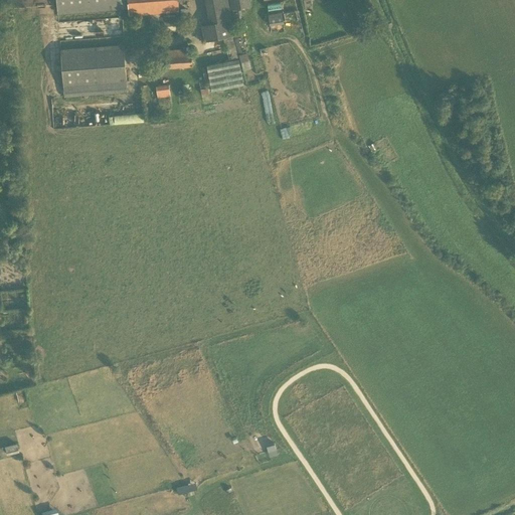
[(161,26),(180,25),(180,16),(179,16),(177,0),(56,0),(58,14),(129,9),(129,16),(160,14),(161,26)]
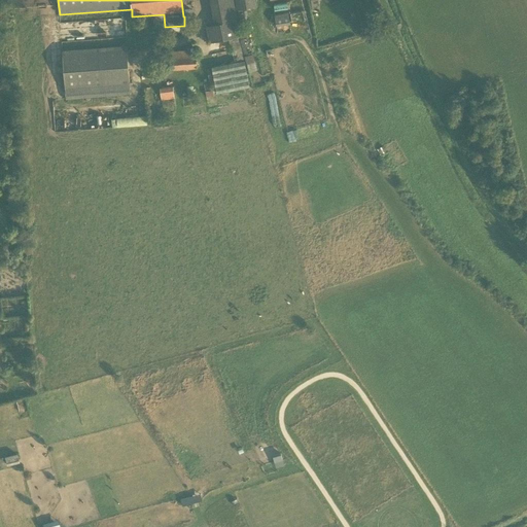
[(238,37),(240,37),(233,0),(210,0),(215,24),(206,26),(209,43),(229,39),(232,51),(229,51),(233,62),(244,59),(238,37)]
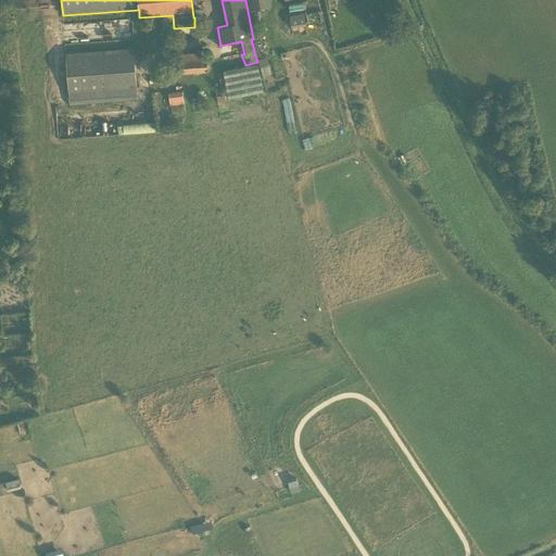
[(250,0),(252,10),(270,7),(268,0),(250,0)]
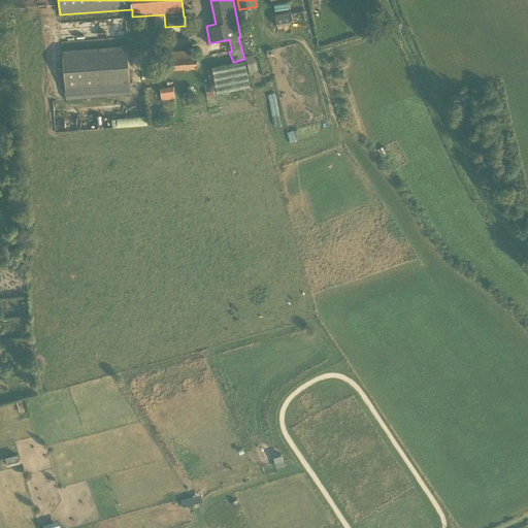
[(319,0),(315,0),(311,0),(312,11),(320,10),(319,0)]
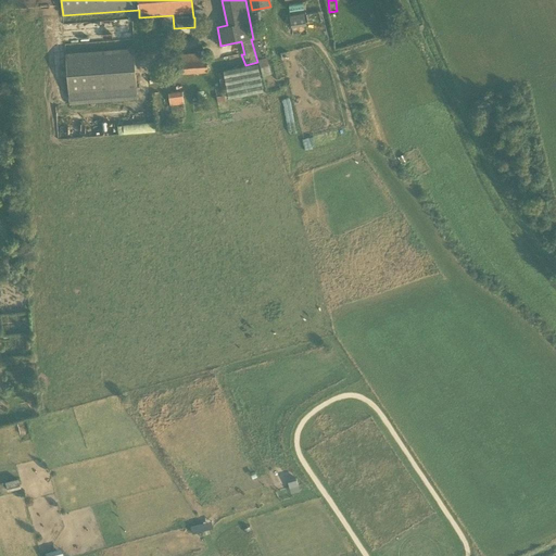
[(302,1),(288,3),(289,10),(303,8),(302,1)]
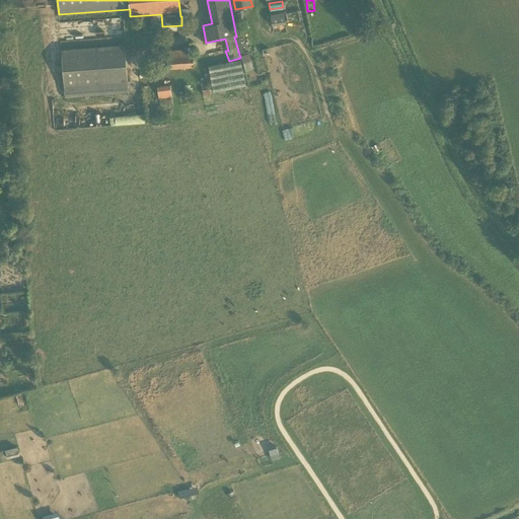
[(271,24),(286,23),(285,11),(270,13),(271,24)]
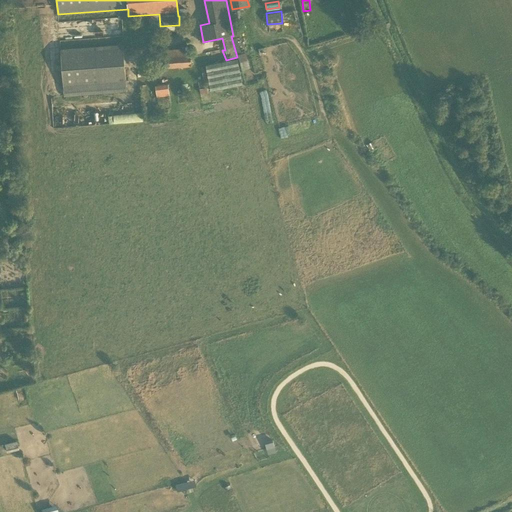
[(61,49),(63,87),(126,82),(123,45),(61,49)]
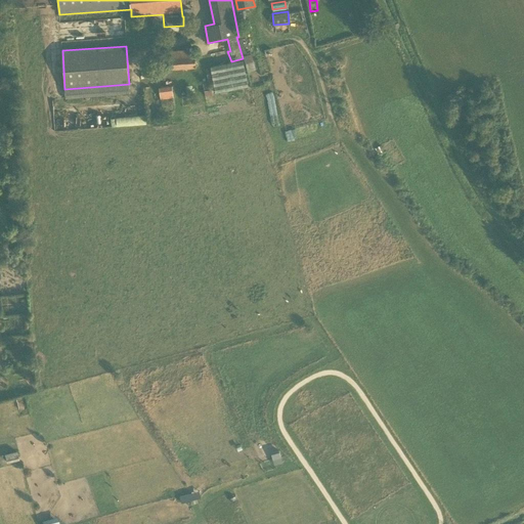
[(177,74),(177,70),(195,68),(194,49),(165,51),(166,56),(158,56),(160,76),(169,75),(177,74)]
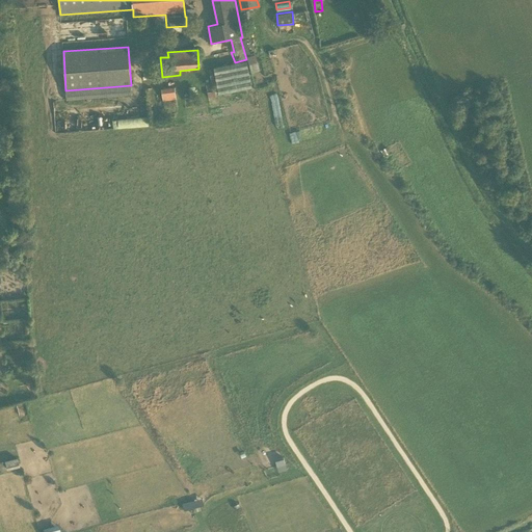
[(255,52),(247,54),(251,72),(260,70),(255,52)]
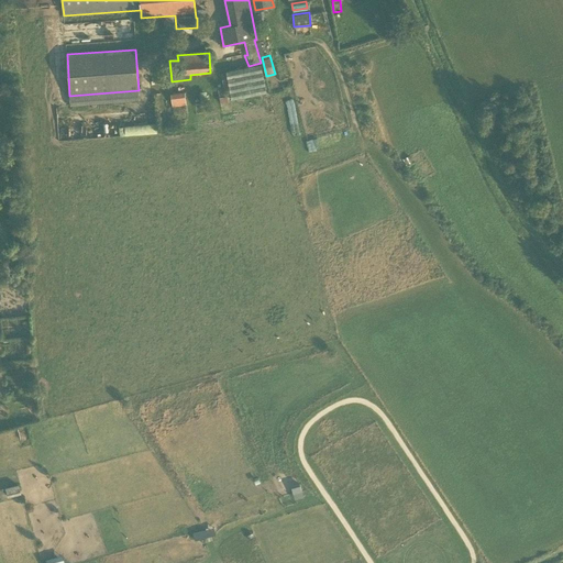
[(261,64),(225,70),(231,99),(266,92),(261,64)]
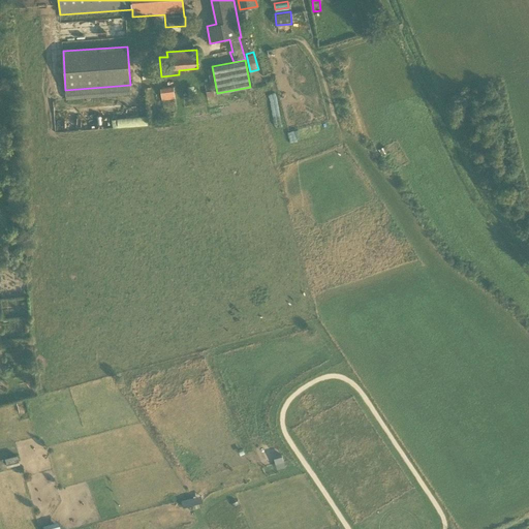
[(160,88),(161,99),(176,97),(174,86),(160,88)]
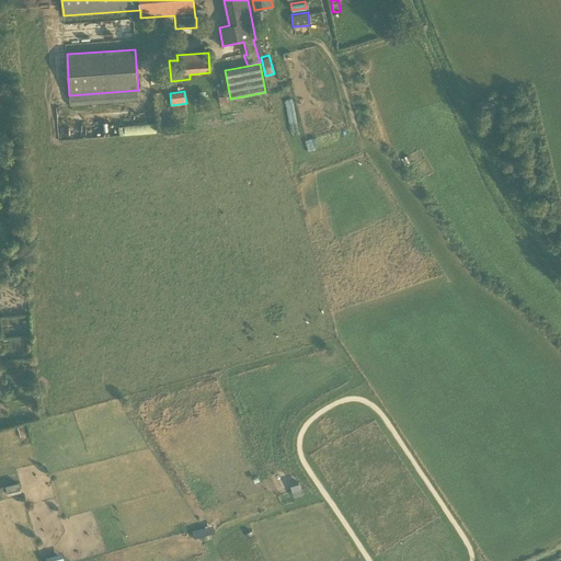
[(119,125),(119,135),(157,133),(156,123),(119,125)]
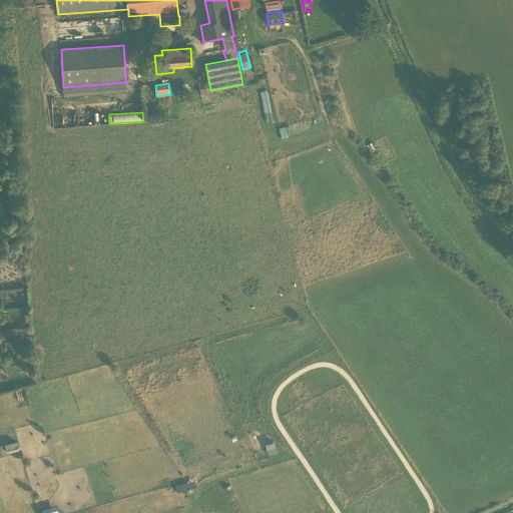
[(274,441),(266,444),(269,454),(277,452),(274,441)]
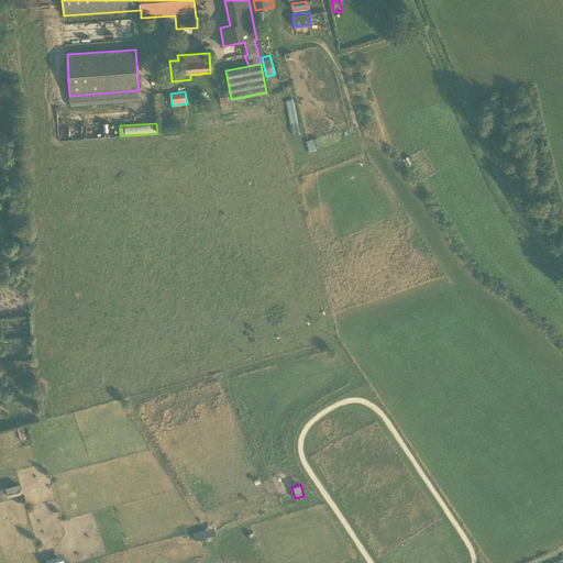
[(196,539),(216,533),(214,527),(194,532),(196,539)]
